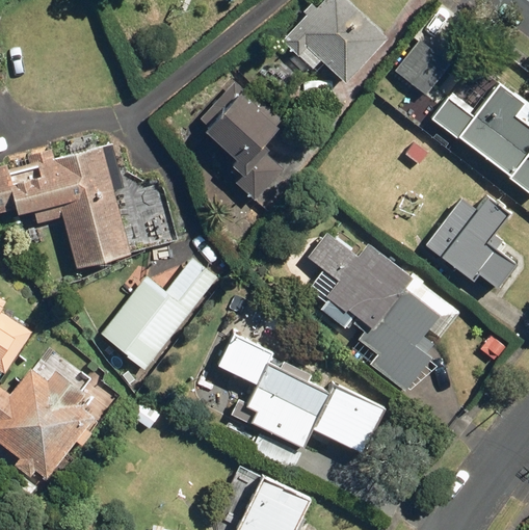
[(302,9),(307,15),(280,42),(313,74),(323,62),(345,83),(390,36),(352,0),(320,0),(315,5),(311,1),(302,9)]
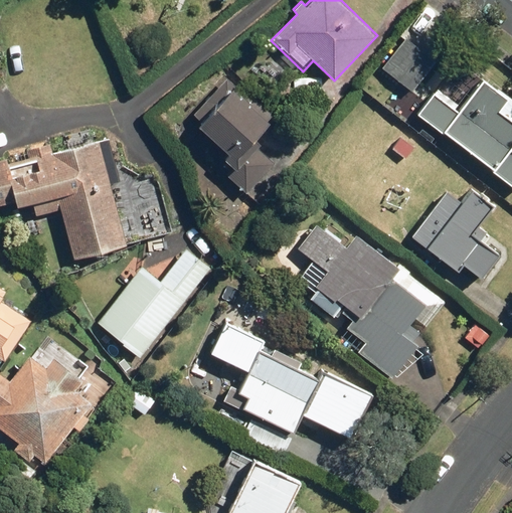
[(420,49),(403,35),(378,66),(397,82),(410,94),(446,51),(430,38),(420,49)]
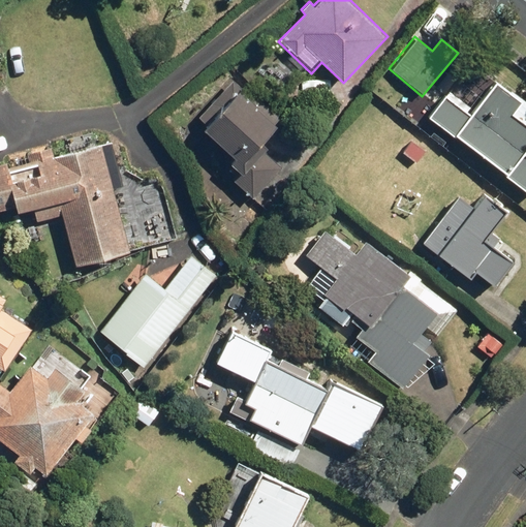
[(282,168),(259,146),(279,127),(234,81),(196,117),(227,148),(212,163),(249,200),(282,168)]
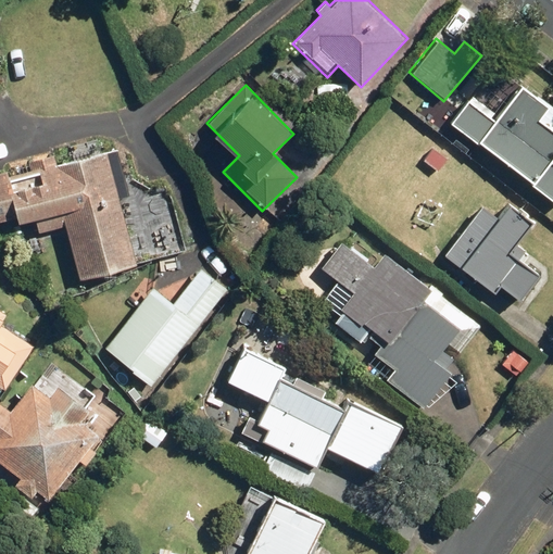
[(552,106),(522,85),(498,117),(467,96),(447,124),(552,200),(552,106)]
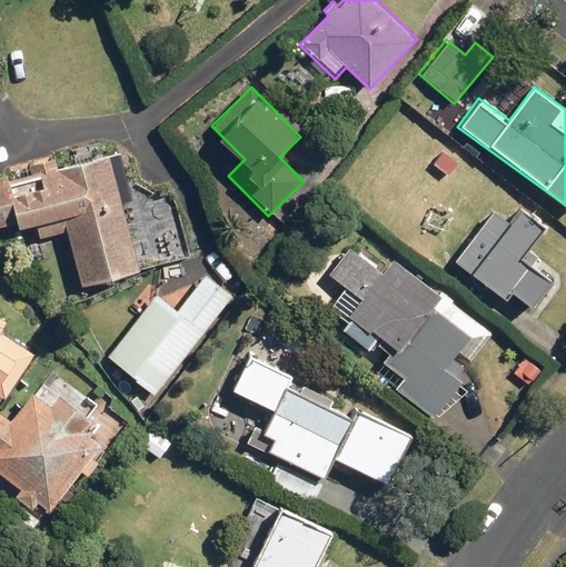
[(81,286),(161,266),(144,197),(121,202),(109,156),(10,181),(7,172),(0,173),(0,206),(17,202),(26,239),(67,229),(81,286)]
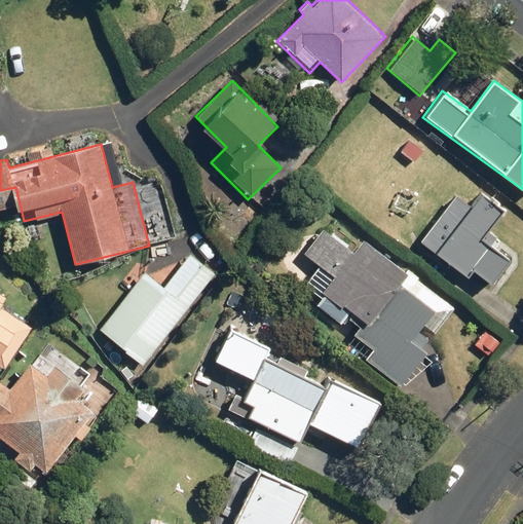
[(483,191),(472,207),(455,193),(418,245),(468,281),(475,271),(491,285),(515,252),(489,233),(496,224),(507,210),(483,191)]
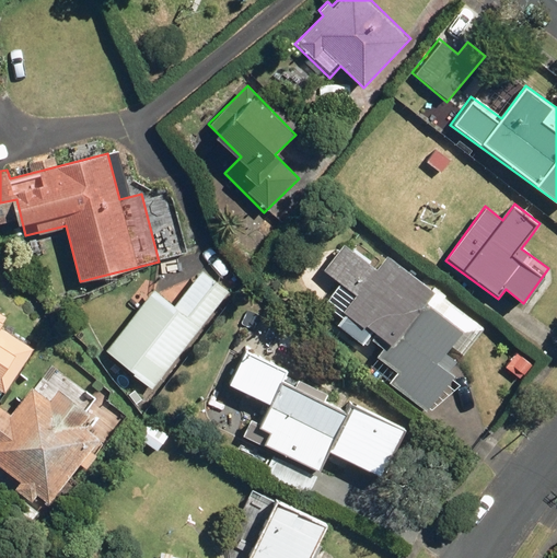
[(387,385),(426,415),(463,367),(457,363),(485,327),(389,253),(376,268),(345,243),(324,270),(356,295),(334,323),(364,347),(369,340),(382,350),(375,359),(395,374),(387,385)]
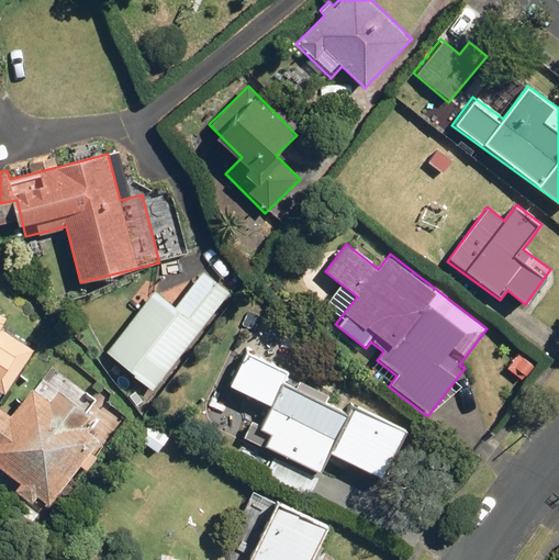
[(178,308),(156,290),(105,354),(153,392),(233,292),(207,271),(178,308)]
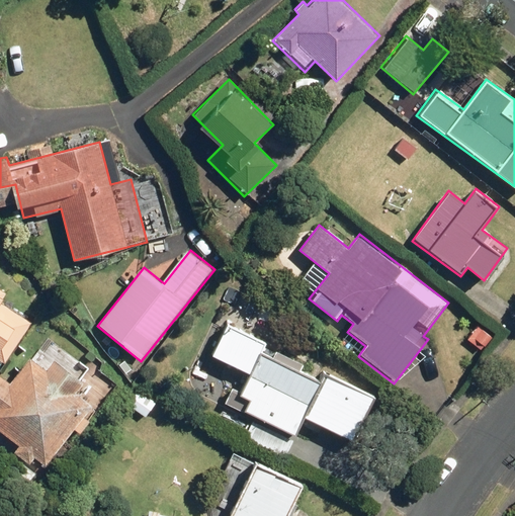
[(0,358),(6,362),(31,324),(9,310),(7,313),(0,309),(0,306),(6,296),(0,292),(0,358)]
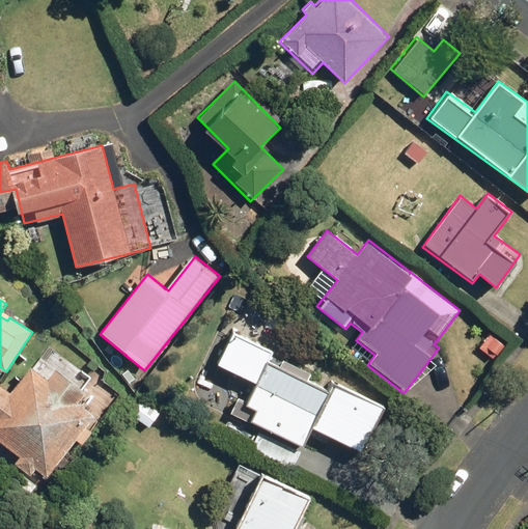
[(227,415),(303,451),(314,428),(363,452),(387,404),(230,330),(214,365),(245,380),(227,415)]
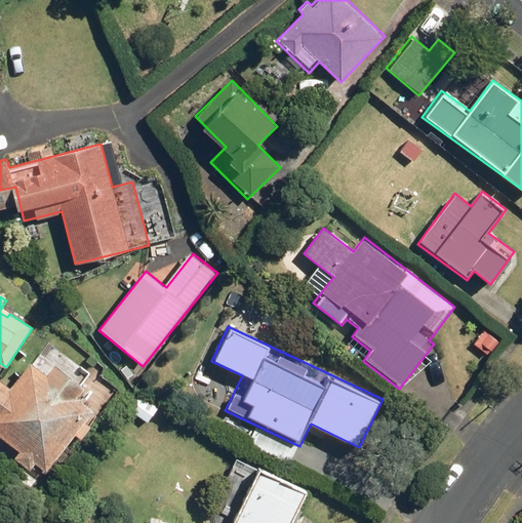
[(53,364),(45,374),(31,363),(11,389),(0,380),(0,438),(17,451),(12,458),(30,471),(35,464),(47,473),(94,409),(77,397),(85,387),(53,364)]
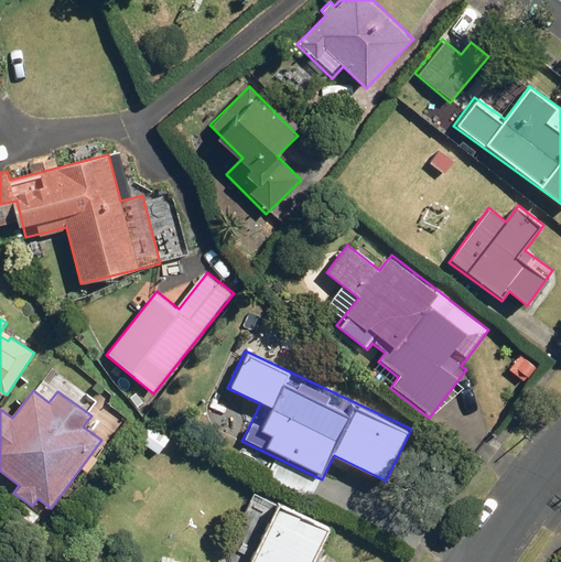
[(278,499),(246,561),(315,561),(333,526),(278,499)]
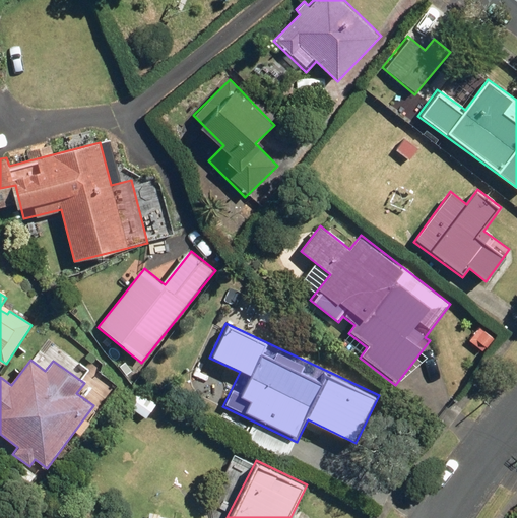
All buildings are outlined.
